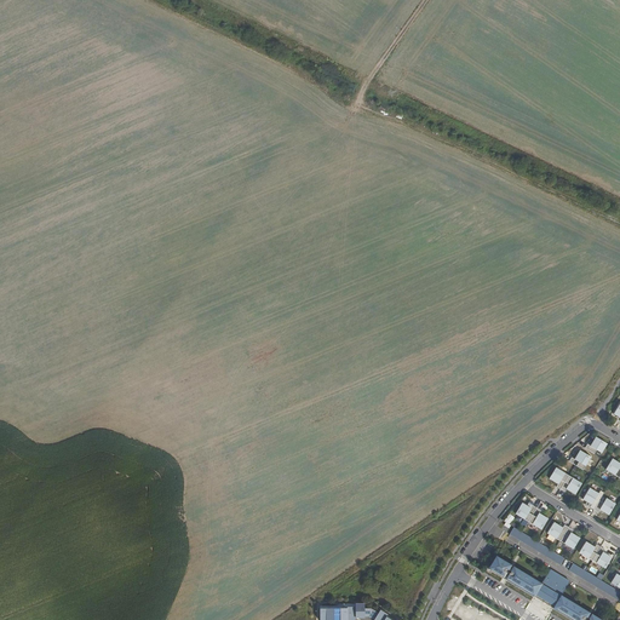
[(595,443),(595,446),(593,448),(591,446),(587,445),(585,448),(600,457),(602,453),(603,449),(607,443),(596,437),(592,442),(595,443)]
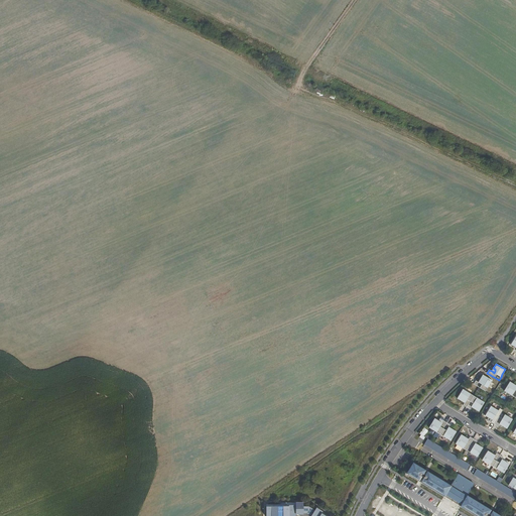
[(482,380),(482,382),(481,384),(478,382),(476,381),(474,384),(485,391),(487,388),(489,385),(492,380),(483,375),(480,379),(482,380)]
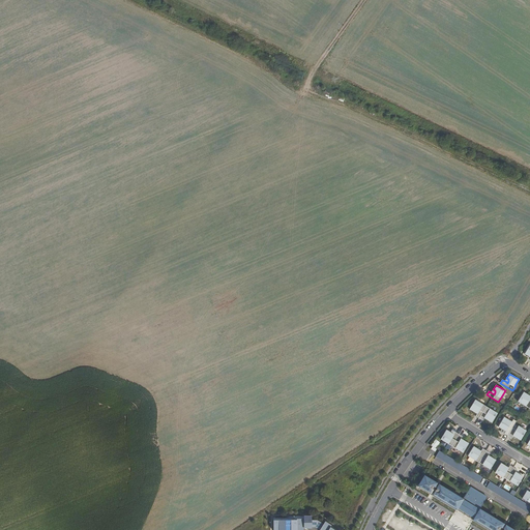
[(529,398),(529,400),(527,398),(527,396),(528,394),(524,392),(518,402),(522,404),(526,406),(529,408),(529,406),(529,398)]
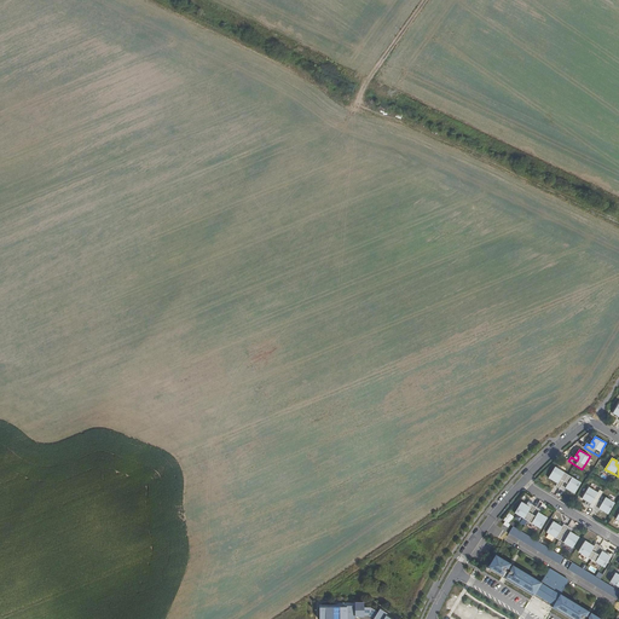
[(555,480),(556,479),(559,480),(557,484),(555,486),(560,489),(568,475),(563,473),(560,470),(555,467),(548,478),(554,481),(555,480)]
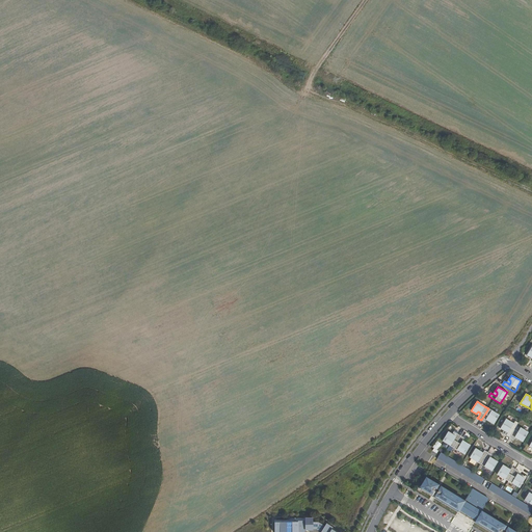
[(487,417),(489,419),(490,420),(489,422),(494,424),(499,415),(495,413),(491,410),(488,408),(481,420),(484,422),(486,420),(487,417)]
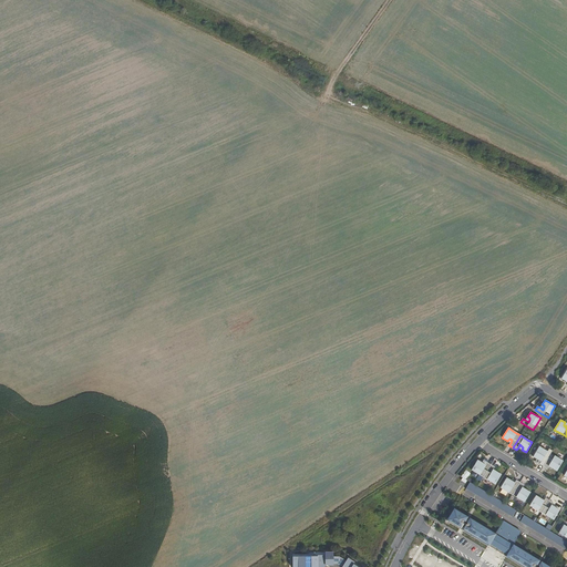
[(547,452),(539,446),(533,456),(538,460),(538,457),(540,457),(543,459),(539,464),(544,466),(547,468),(548,466),(550,463),(553,465),(553,466),(553,468),(557,471),(563,461),(558,459),(555,456),(552,460),(545,456),(547,452)]
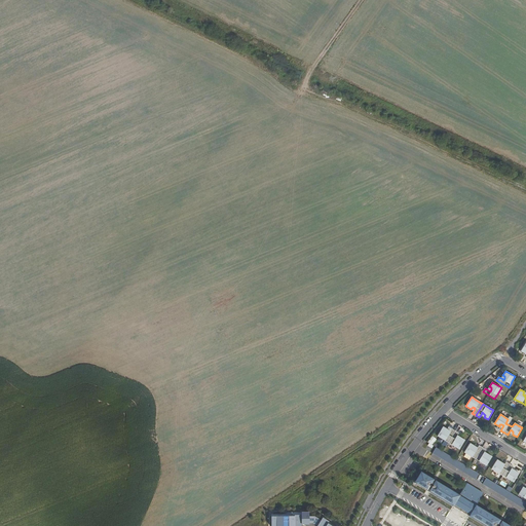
[(449,434),(447,433),(446,430),(447,429),(443,426),(438,436),(442,439),(445,441),(448,443),(455,430),(452,428),(450,431),(449,434)]
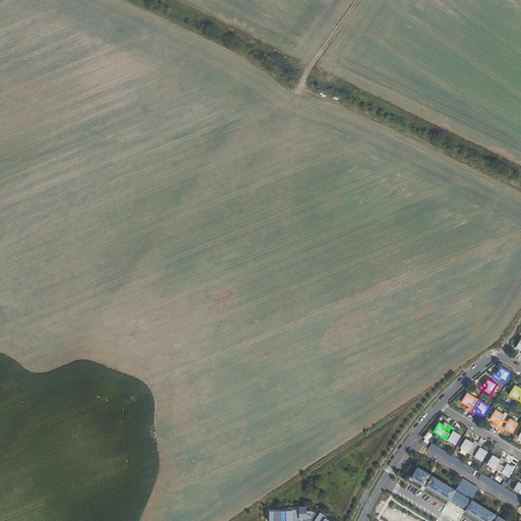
[(456,435),(454,436),(452,433),(453,431),(455,428),(451,426),(444,439),(448,441),(451,443),(455,445),(461,436),(456,433),(456,435)]
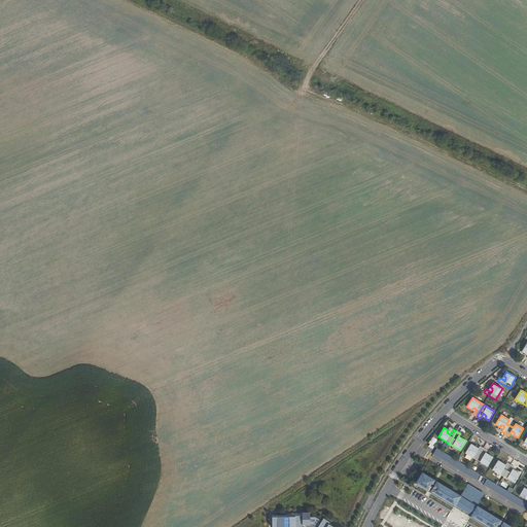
[(477,451),(475,450),(475,448),(476,447),(470,444),(465,453),(469,456),(472,458),(477,460),(484,448),(480,446),(479,449),(477,451)]
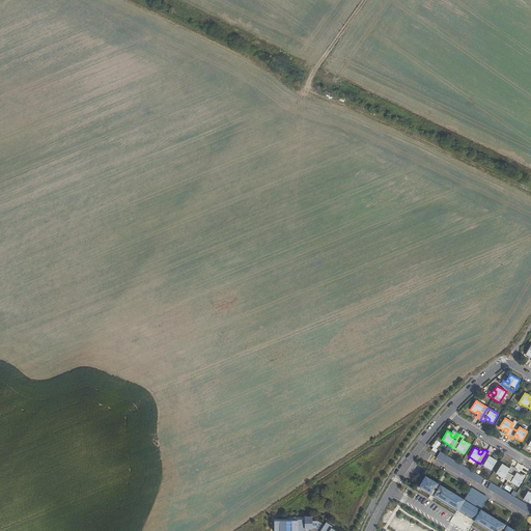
[(492,459),(490,460),(487,458),(490,456),(491,453),(487,451),(480,464),(483,466),(486,468),(492,470),(497,460),(493,458),(492,459)]
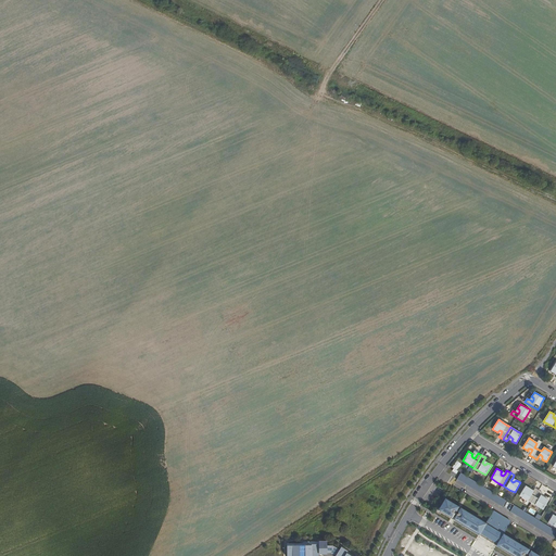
[(508,510),(512,504),(466,476),(462,482),(508,510)]
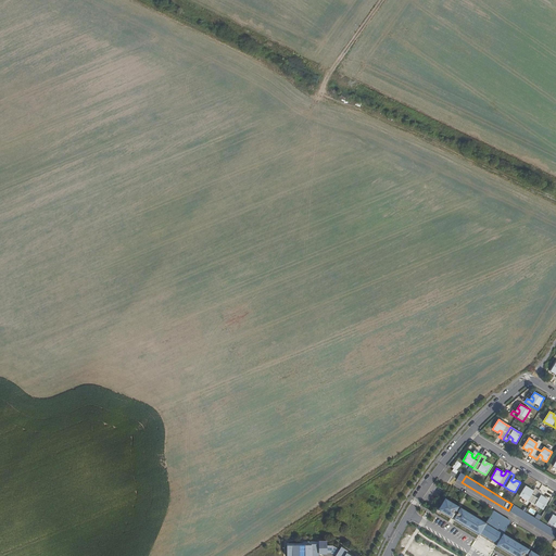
[(532,493),(530,492),(529,490),(530,489),(526,485),(519,495),(525,498),(528,501),(531,503),(539,490),(535,488),(533,491),(532,493)]
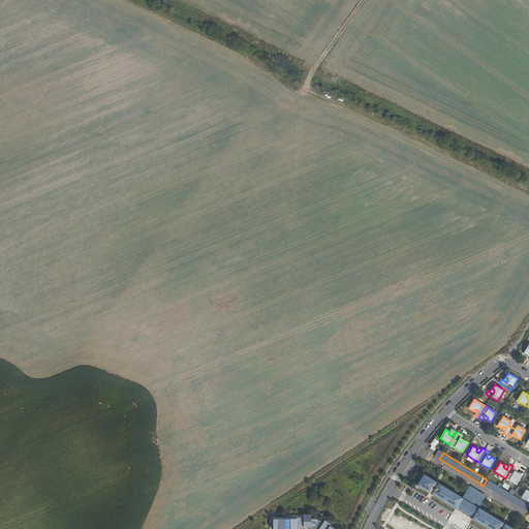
[(517,474),(516,475),(512,473),(515,471),(516,468),(512,466),(505,478),(508,480),(512,483),(517,486),(522,475),(518,473),(517,474)]
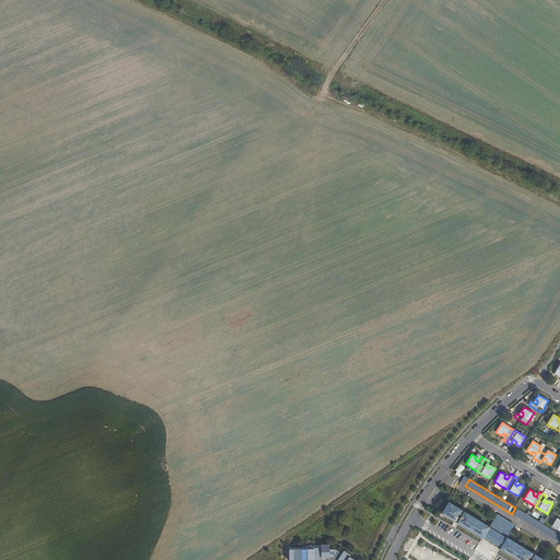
[(447,517),(516,559),(537,559),(517,548),(518,546),(512,543),(521,528),(502,517),(494,532),(488,527),(487,529),(466,516),(461,513),(462,511),(454,506),(447,517)]
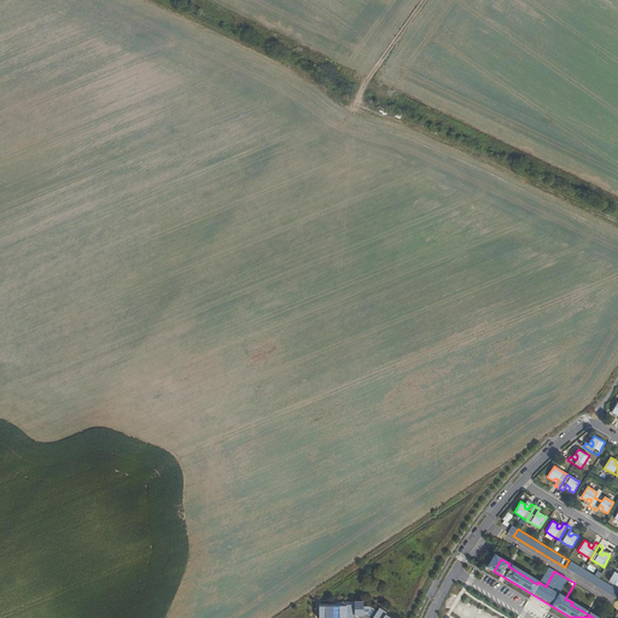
[(617,599),(617,589),(578,565),(573,572),(617,599)]
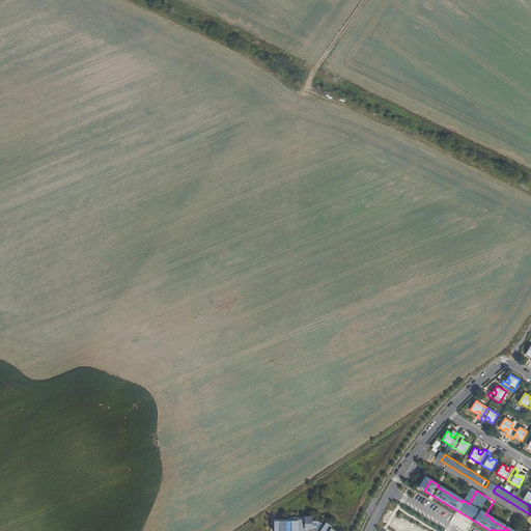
[(463,500),(443,487),(442,490),(462,502),(463,500)]
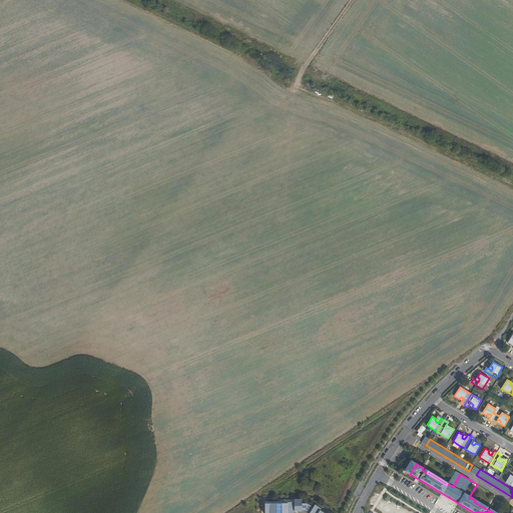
[(288,503),(265,503),(265,512),(294,512),(295,511),(302,511),(302,510),(304,509),(309,512),(308,512),(323,512),(320,511),(321,509),(315,505),(313,507),(309,504),(303,504),(303,500),(295,500),(295,502),(288,502),(288,503)]
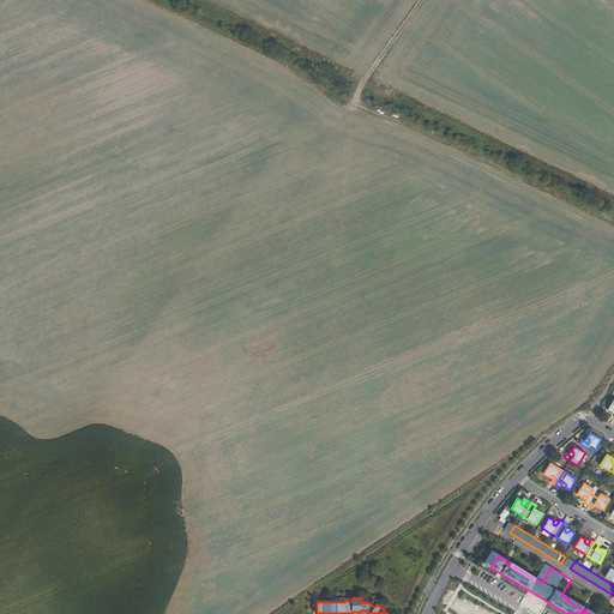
[(589,613),(594,613),(569,599),(567,601),(589,613)]
